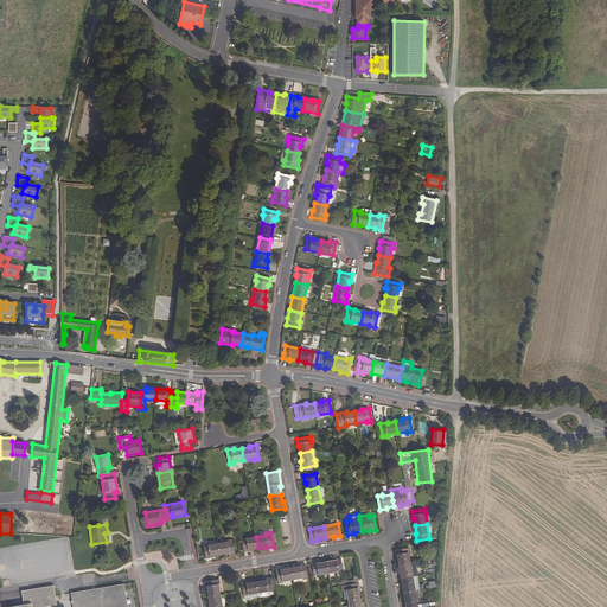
[(242,537),(244,551),(251,550),(251,549),(259,548),(256,537),(247,538),(247,537),(242,537)]
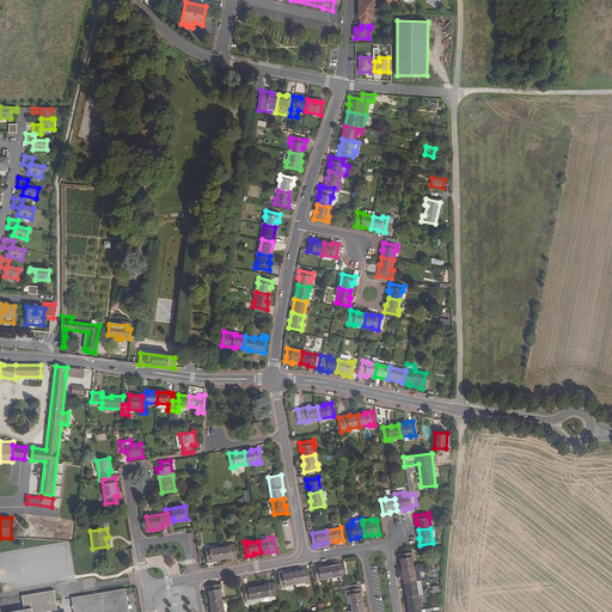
[(230,560),(237,558),(234,544),(230,545),(230,546),(220,548),(222,560),(230,558),(230,560)]
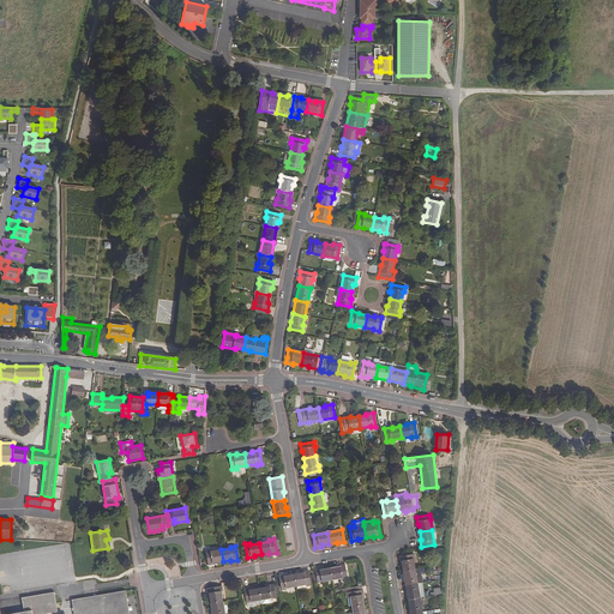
[(206,551),(208,565),(215,564),(215,563),(223,561),(221,549),(211,551),(211,549),(206,551)]
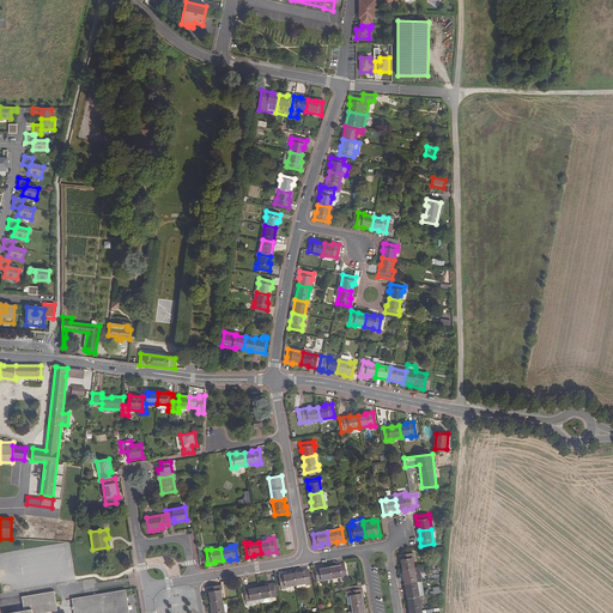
[(413,553),(399,556),(400,563),(401,563),(402,570),(414,569),(413,558),(414,558),(413,553)]
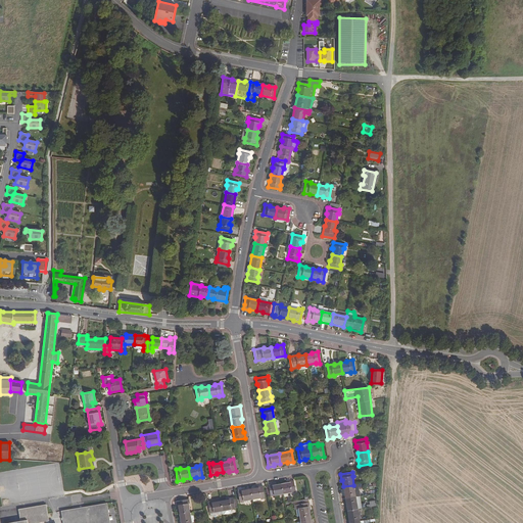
[(288,483),(282,484),(283,494),(296,491),(294,481),(288,482),(288,483)]
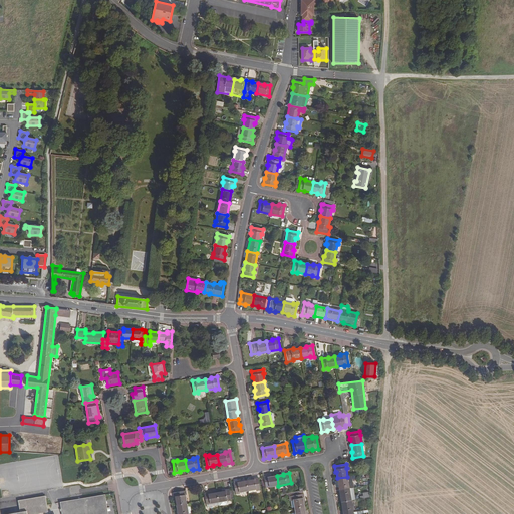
[(278,486),(277,476),(270,477),(270,476),(264,477),(265,480),(266,488),(278,486)]
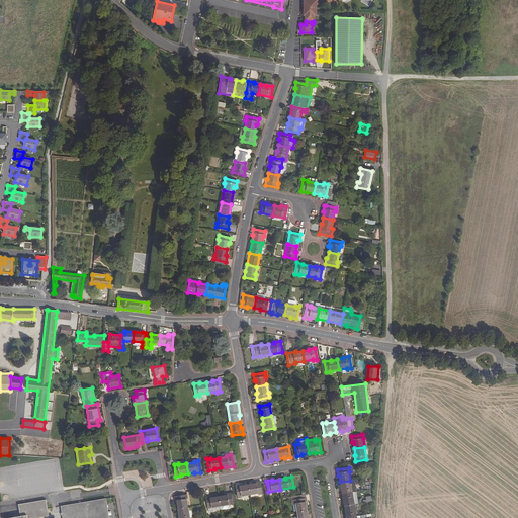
[(340,482),(342,494),(352,492),(350,481),(340,482)]
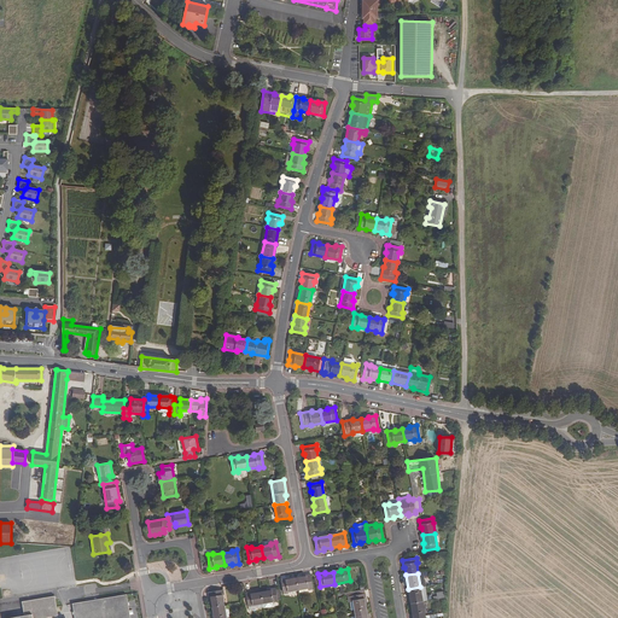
[(314,589),(312,575),(304,576),(304,577),(296,578),(298,590),(308,588),(309,589),(314,589)]
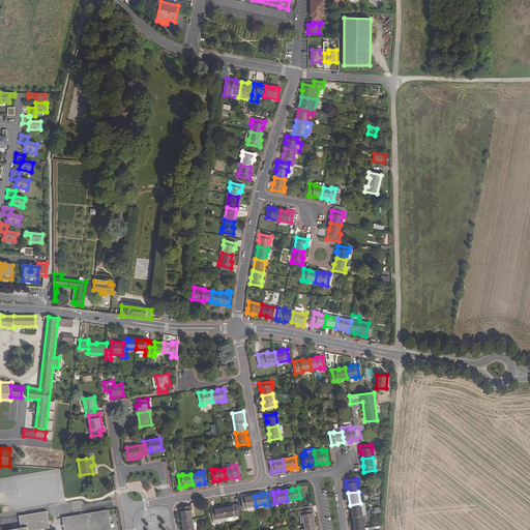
[(247,496),(241,497),(243,509),(247,508),(247,507),(256,506),(254,496),(247,497),(247,496)]
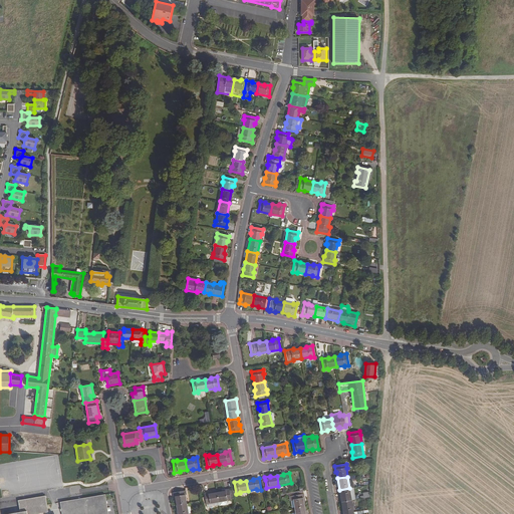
[(339,490),(341,502),(351,500),(349,488),(339,490)]
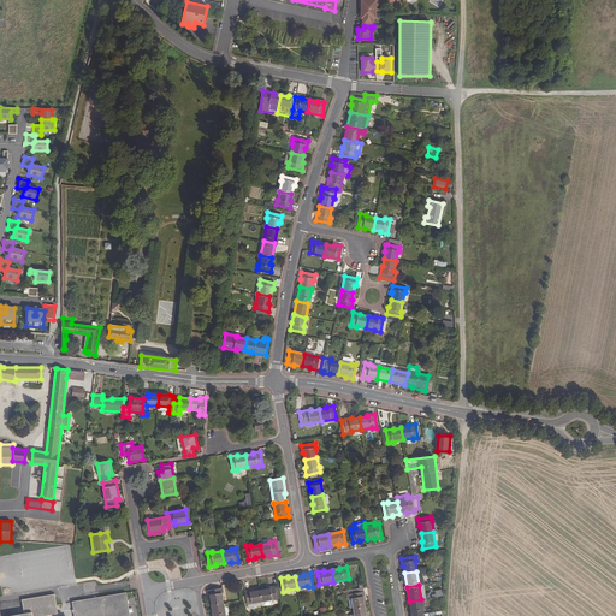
[(276,588),(274,586),(267,587),(267,588),(260,590),(262,602),(272,600),(276,599),(277,599),(277,598),(276,588)]
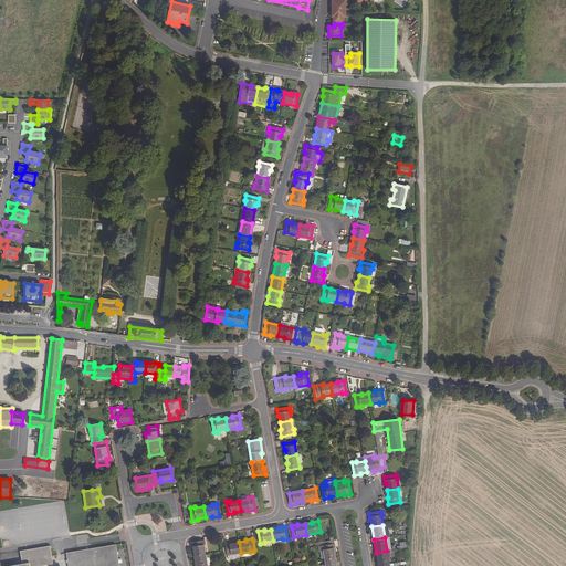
[(205,541),(191,543),(192,549),(194,549),(195,556),(206,554),(203,545),(205,545),(205,541)]
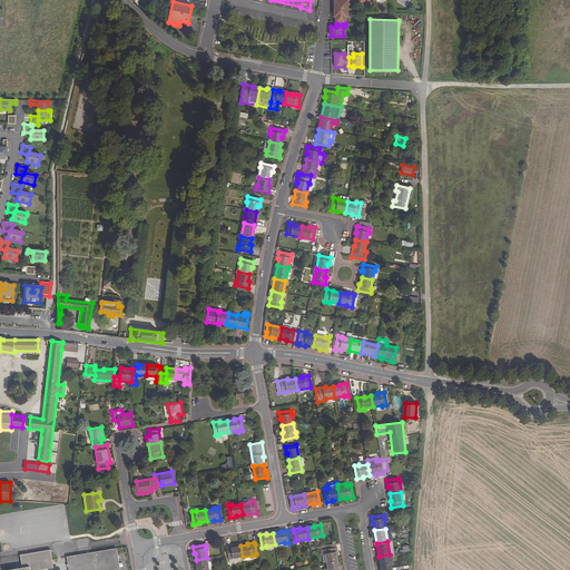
[(338,554),(336,544),(333,544),(320,547),(321,556),(325,554),(327,563),(338,561),(336,554),(338,554)]
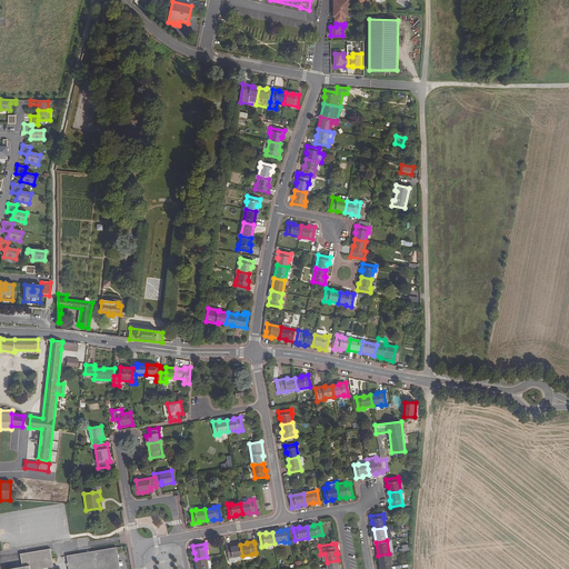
[(233,545),(227,546),(228,558),(231,558),(233,558),(242,556),(240,545),(233,546),(233,545)]
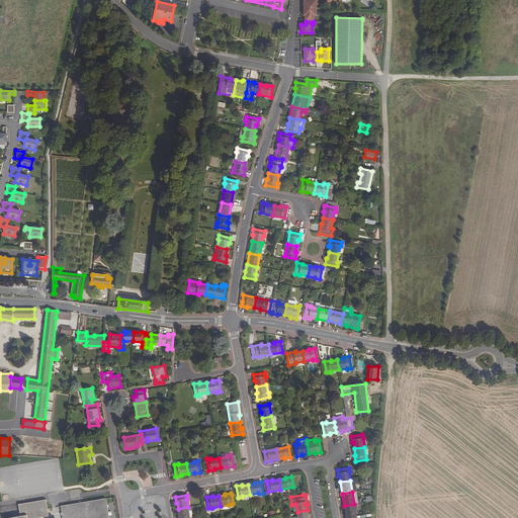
[(109,517),(106,498),(61,506),(62,517),(109,517)]
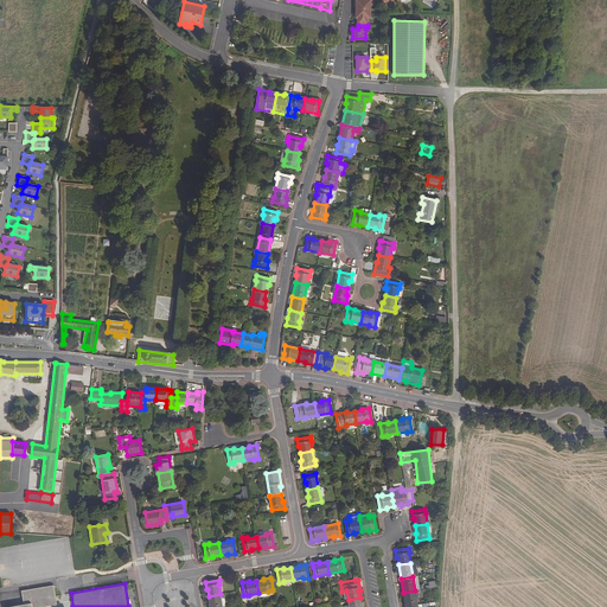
[(40,606),(57,605),(53,586),(21,590),(24,605),(10,606),(40,606)]
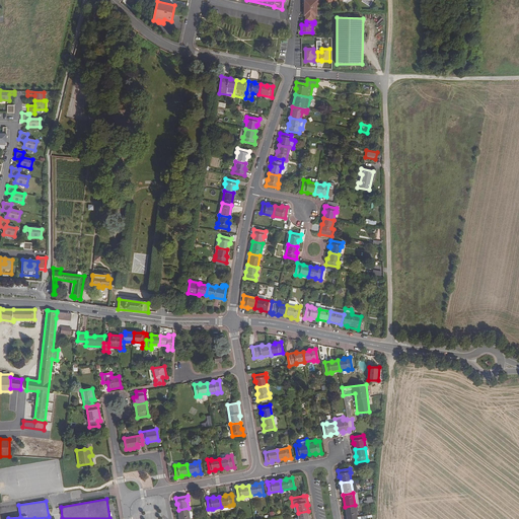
[(345,507),(347,518),(357,517),(355,505),(345,507)]
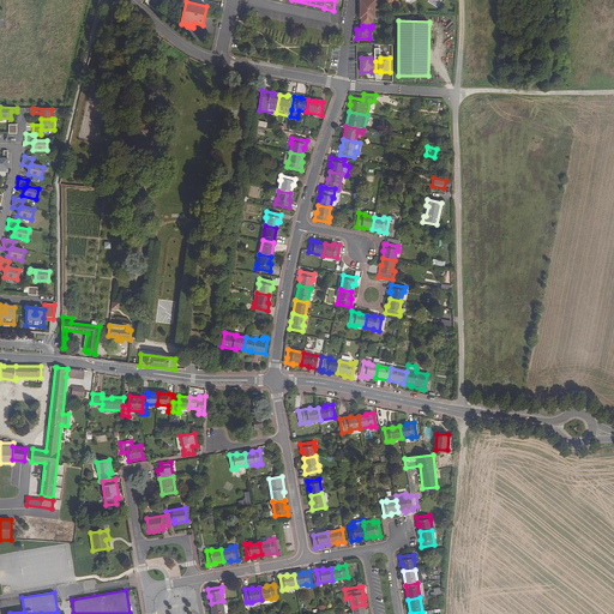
[(224,613),(223,601),(211,603),(212,613),(224,613)]
